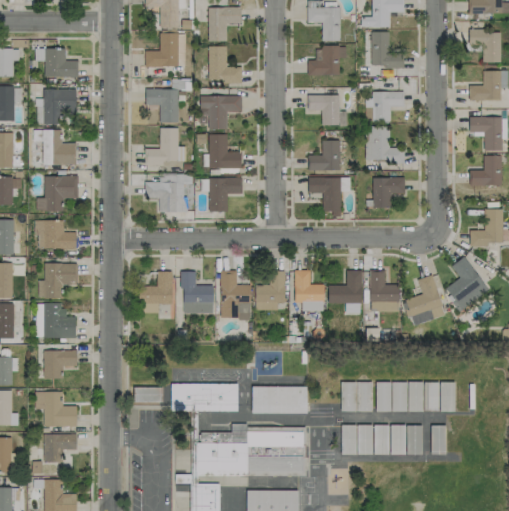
[(179,29),(179,0),(145,0),(145,11),(155,12),(155,28),(179,29)]
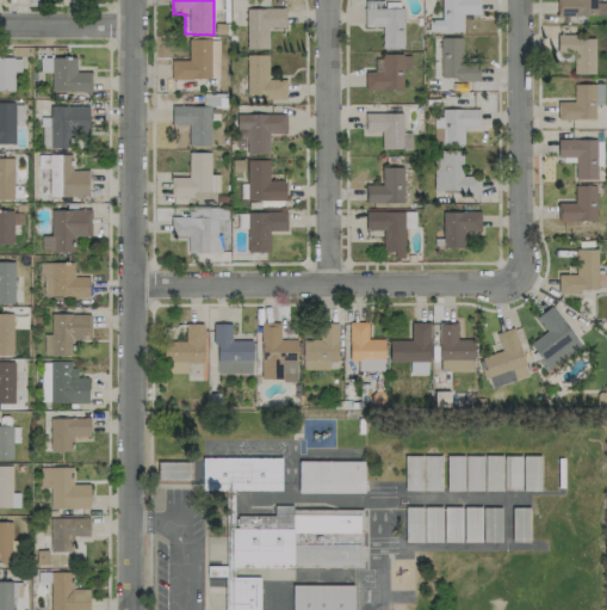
[(432,34),(466,34),(465,16),(482,14),(482,0),(444,0),(445,20),(432,22),(432,34)]
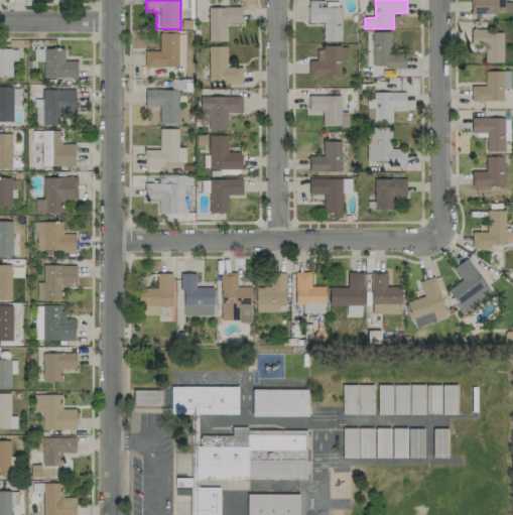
[(506,0),(474,0),(475,14),(507,14),(506,0)]
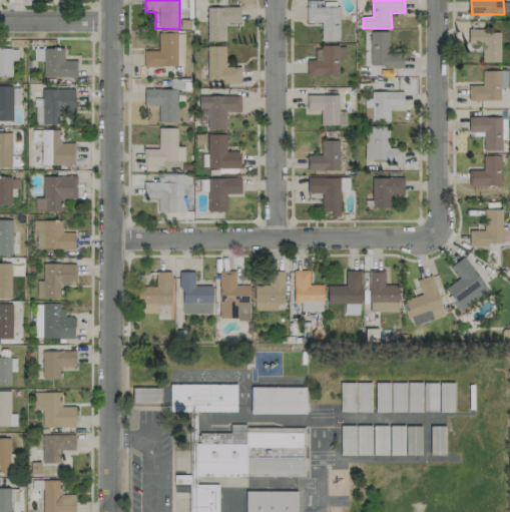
[(341,7),(323,8),(323,1),(309,1),(309,23),(323,23),(323,41),(342,41),(341,7)]
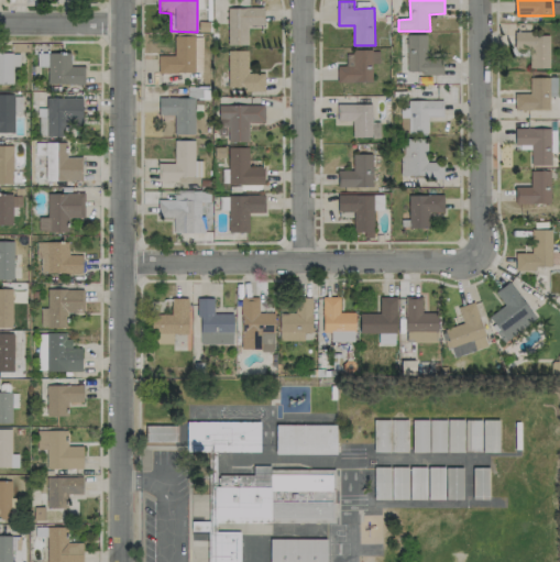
[(265,9),(230,9),(230,46),(250,46),(250,26),(266,26),(265,9)]
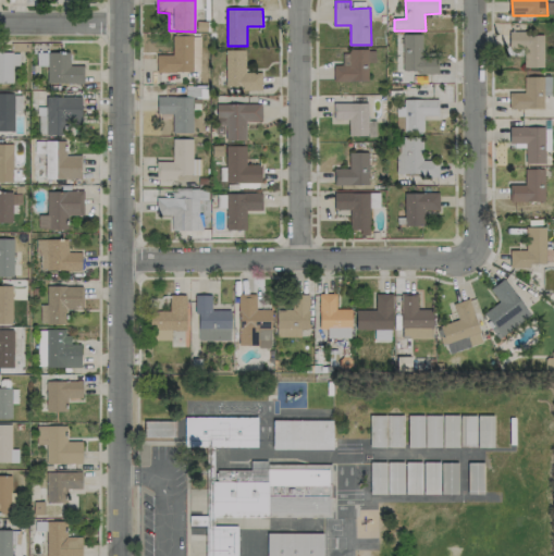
[(545,69),(545,33),(512,34),(512,49),(526,49),(527,69),(545,69)]
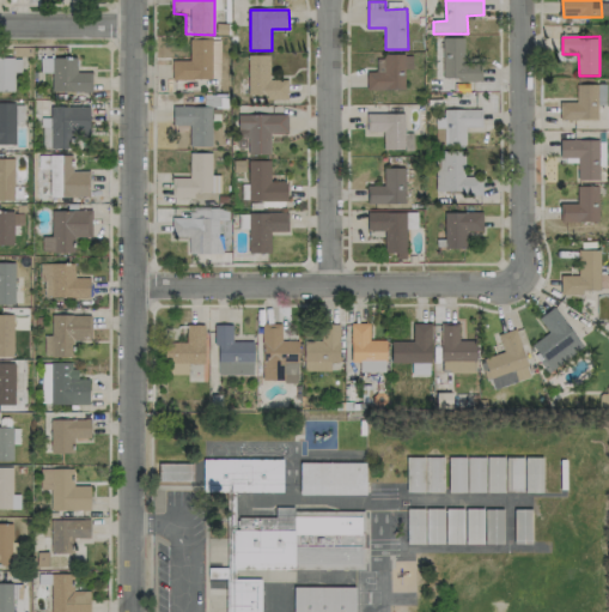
[(444,80),(483,82),(483,66),(467,66),(467,38),(445,38),(444,80)]
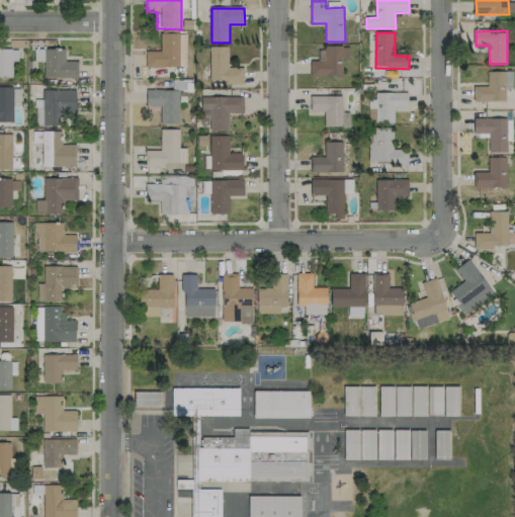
[(188,67),(188,34),(162,34),(162,52),(148,52),(148,68),(188,67)]
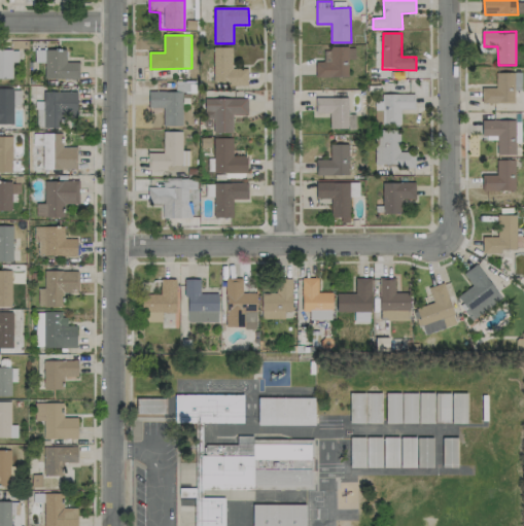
[(234,47),(215,48),(215,85),(249,84),(249,69),(235,70),(234,47)]
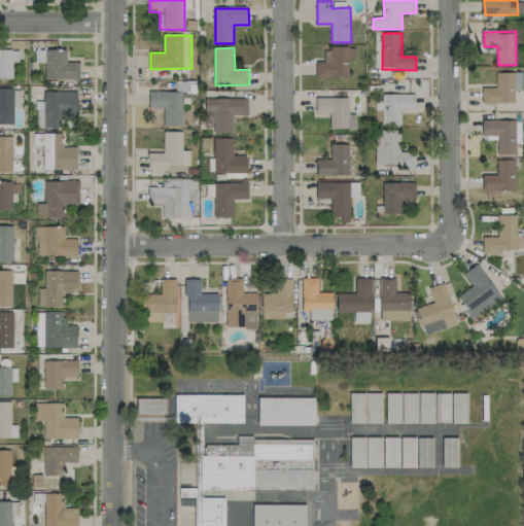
[(350,77),(350,60),(357,60),(357,47),(332,47),(332,62),(318,63),(318,78),(350,77)]
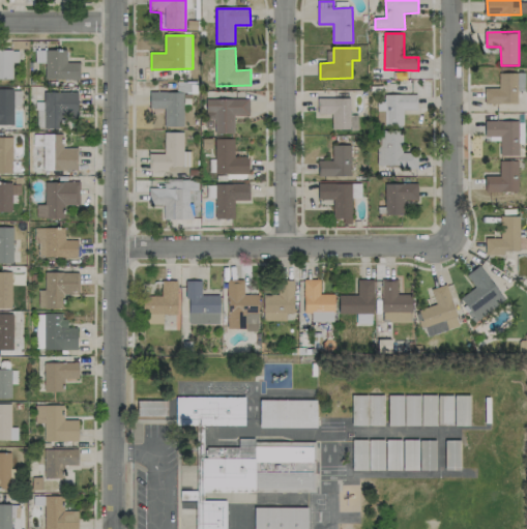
[(0,80),(15,80),(15,63),(21,63),(21,50),(0,50),(0,80)]
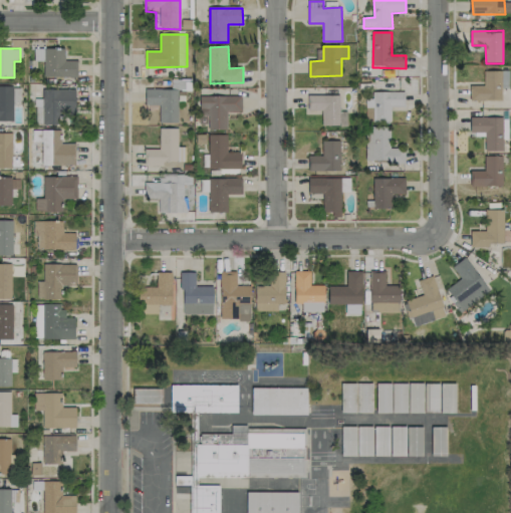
[(45,77),(79,78),(79,61),(66,61),(66,49),(36,48),(36,61),(46,62),(45,77)]
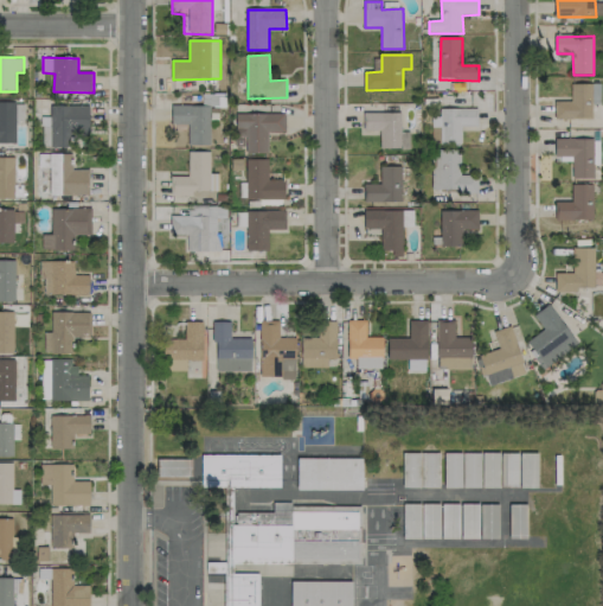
[(594,119),(592,84),(572,84),(573,102),(557,102),(557,120),(594,119)]
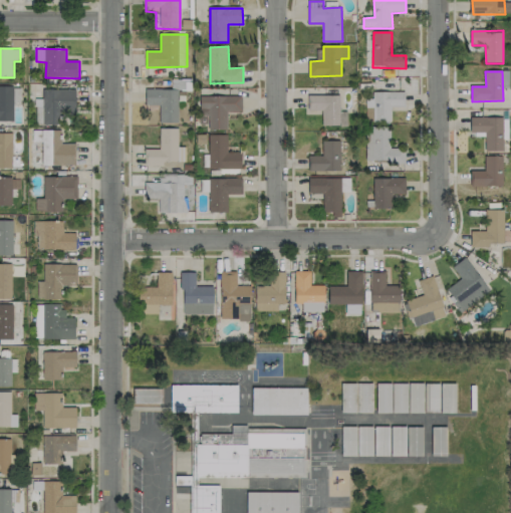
[(15,86),(0,86),(0,121),(16,121),(15,86)]
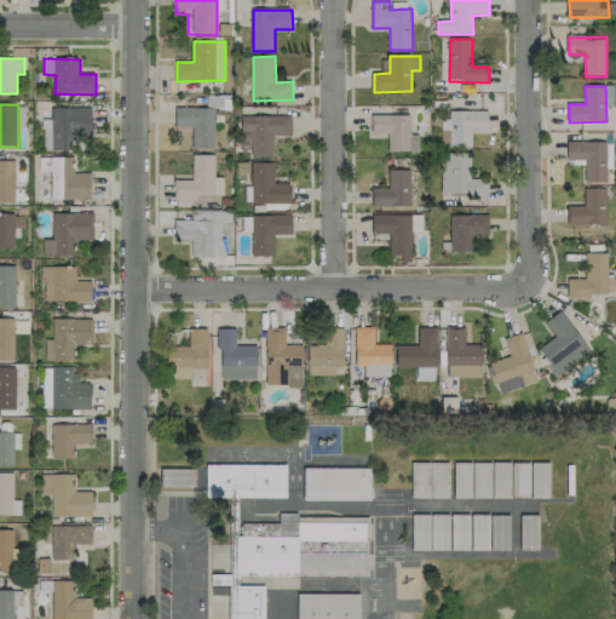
[(76,152),(78,136),(93,137),(93,109),(53,108),(53,129),(46,129),(45,150),(76,152)]
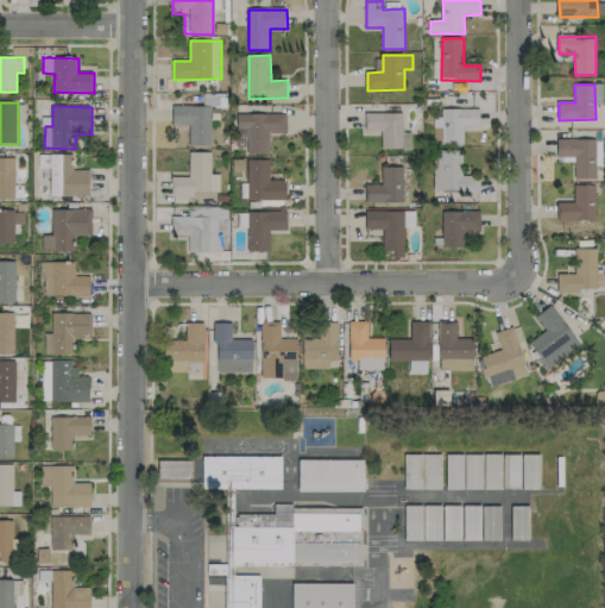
[(190,146),(213,146),(212,106),(174,107),(175,126),(190,125),(190,146)]
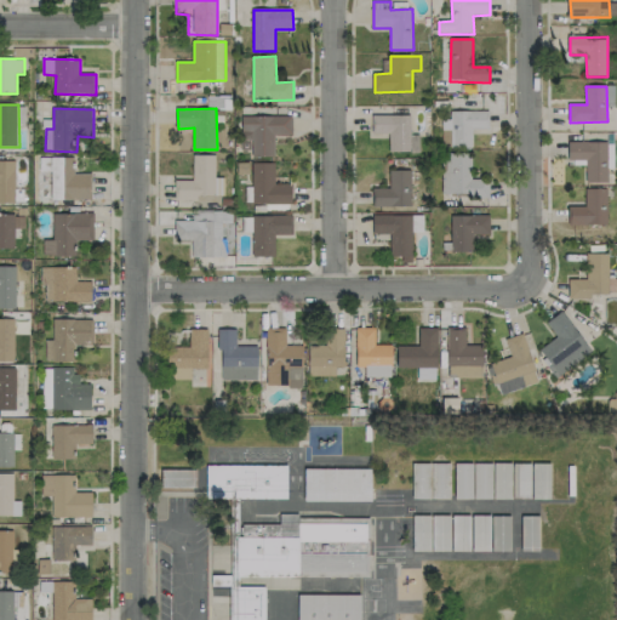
[(444,120),(444,148),(474,148),(474,130),(491,130),(491,112),(452,112),(452,120),(444,120)]
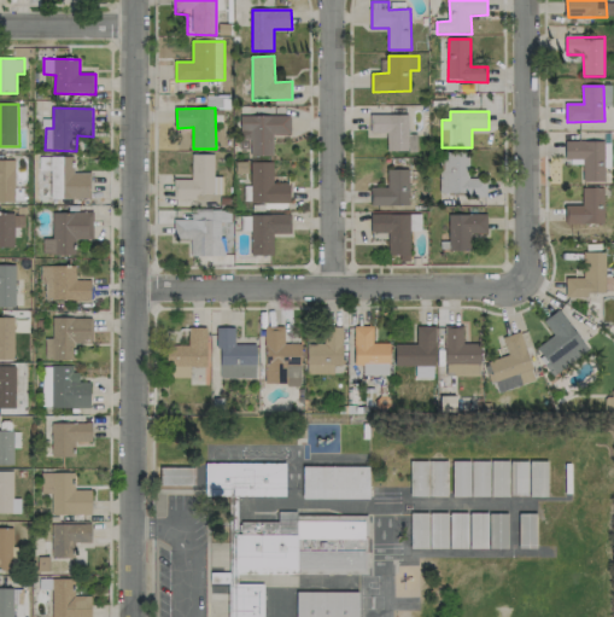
[(410,116),(373,115),(373,134),(390,134),(390,151),(419,152),(419,135),(410,135),(410,116)]
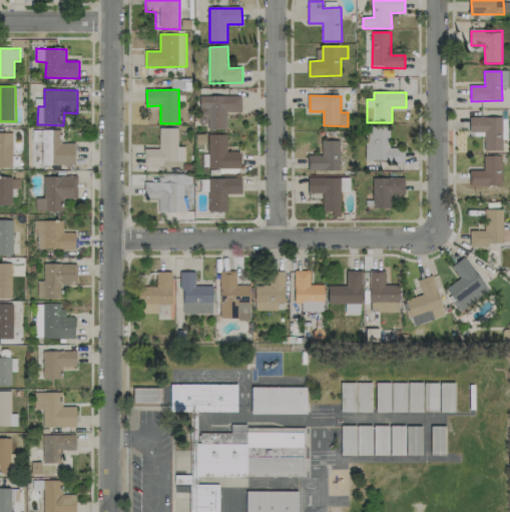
[(242,96),(204,97),(204,130),(228,130),(228,112),(242,112),(242,96)]
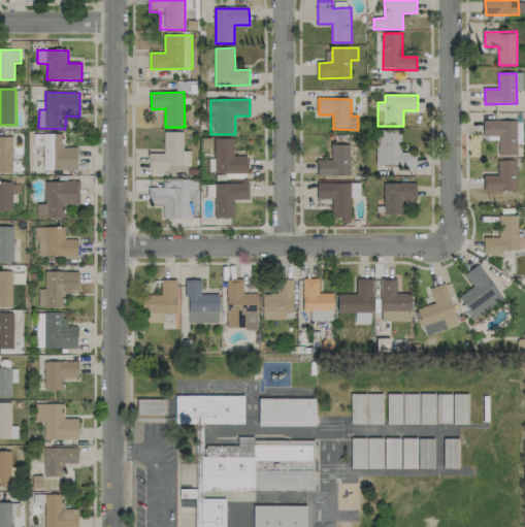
[(519,121),(485,121),(485,136),(500,137),(500,156),(518,156),(519,121)]
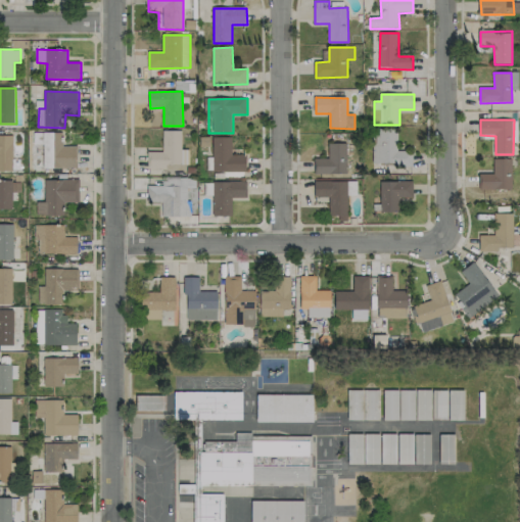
[(398,130),(374,130),(373,164),(414,165),(414,152),(397,151),(398,130)]
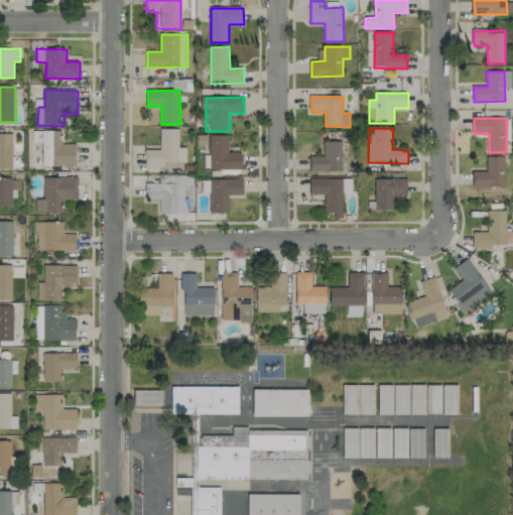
[(180,129),(161,130),(162,150),(147,150),(147,167),(164,167),(164,163),(187,162),(187,148),(180,148),(180,129)]
